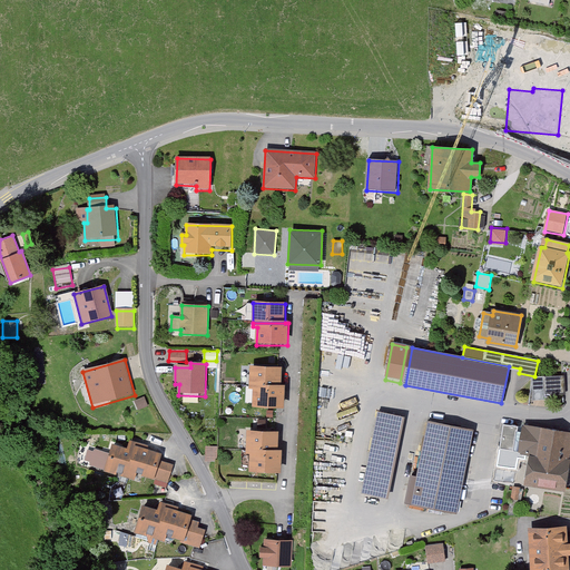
[(251,387),(282,387),(283,369),(251,367),(251,387)]
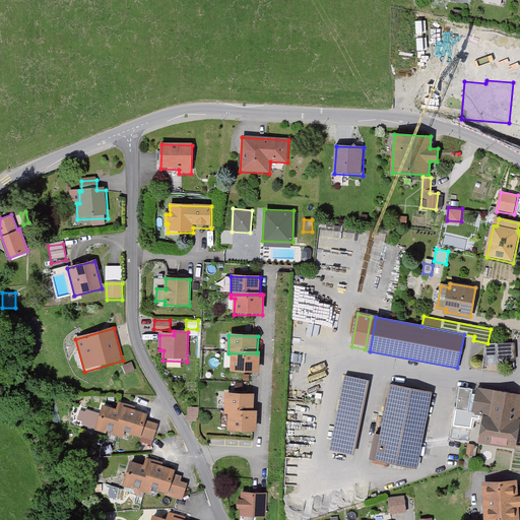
[(515,362),(515,345),(485,346),(486,369),(499,369),(499,363),(515,362)]
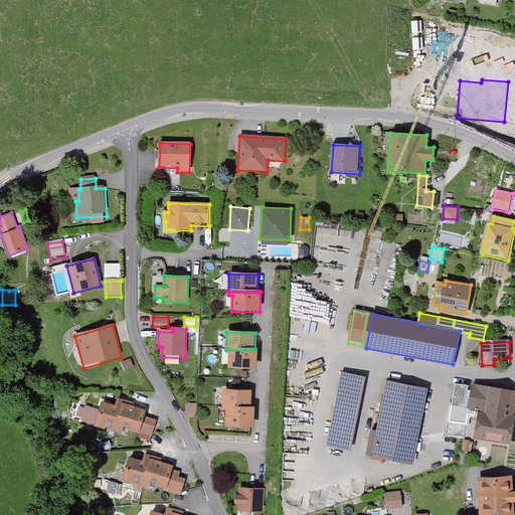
[(258,370),(258,350),(254,350),(226,350),(226,353),(229,353),(229,369),(258,370)]
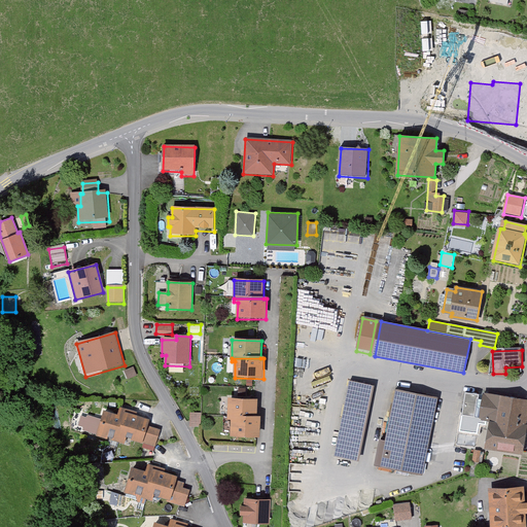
[(374,388),(349,384),(335,459),(359,464),(374,388)]
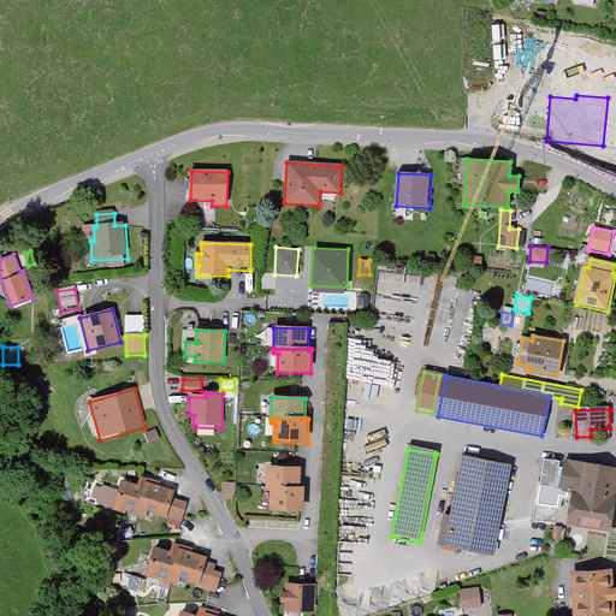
[(462,458),(446,546),(495,555),(510,467),(462,458)]
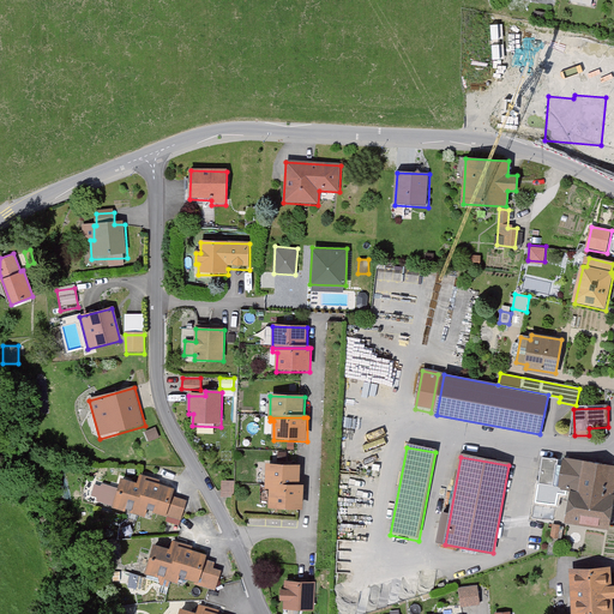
[(539,486),(554,488),(558,463),(543,459),(539,486)]
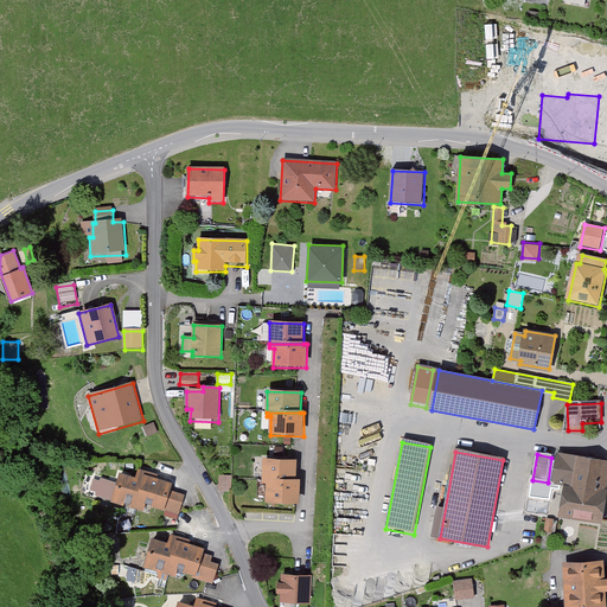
[(566,483),(561,515),(599,521),(606,464),(606,462),(557,457),(554,480),(566,483)]
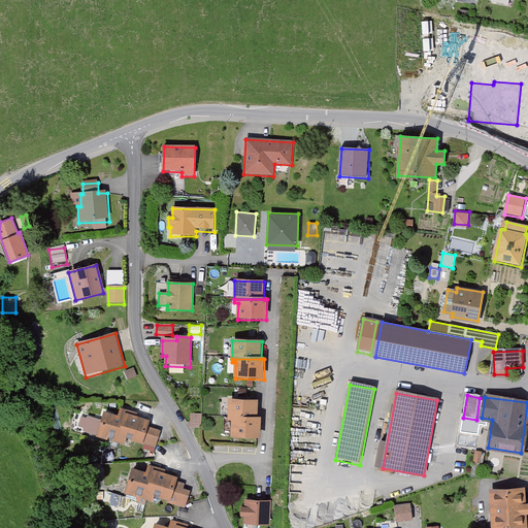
[(259,419),(259,401),(229,400),(229,419),(259,419)]
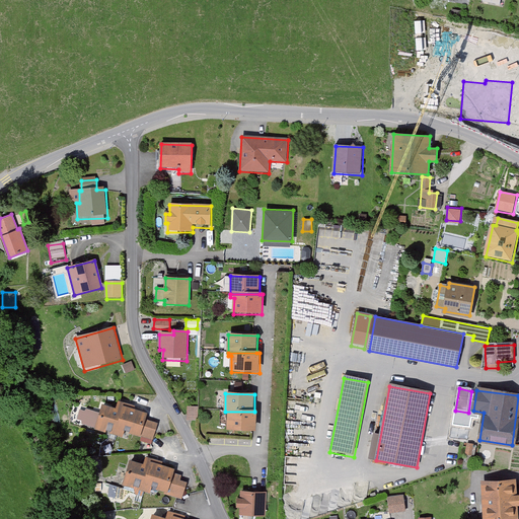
[(104,404),(95,430),(123,439),(125,432),(153,442),(158,426),(145,422),(148,416),(135,411),(136,409),(120,402),(117,410),(104,404)]
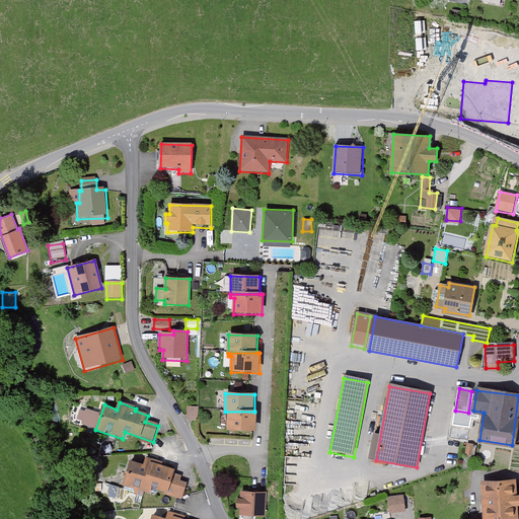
[(189,404),(187,418),(194,419),(196,405),(189,404)]
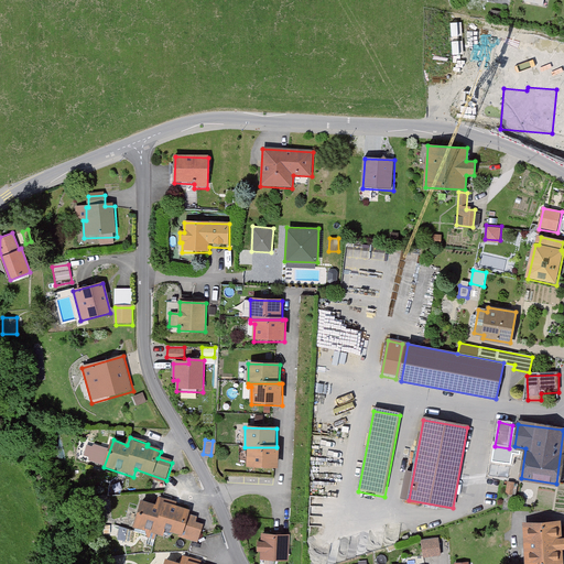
[(279,469),(279,447),(277,447),(245,447),(245,452),(248,452),(248,469),(279,469)]
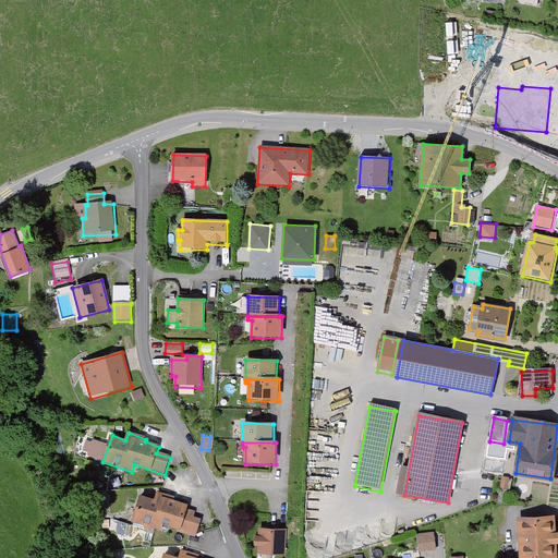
[(487,450),(477,450),(476,469),(513,470),(514,457),(487,456),(487,450)]
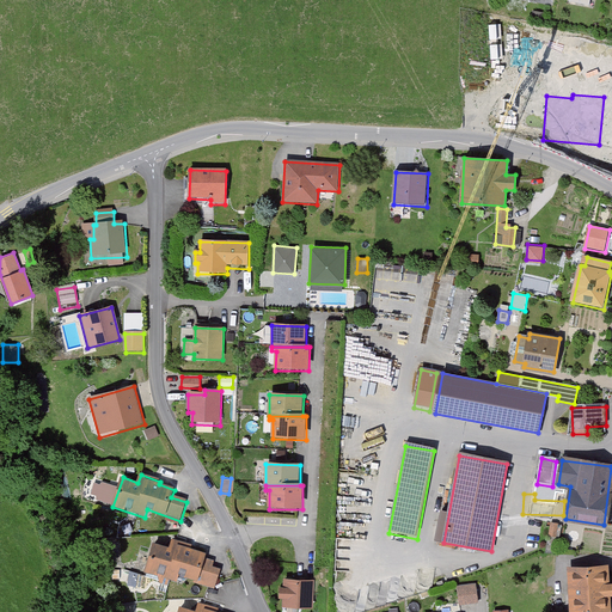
[(154,544),(144,574),(176,585),(178,576),(196,581),(195,586),(214,591),(220,570),(212,568),(213,563),(203,561),(206,556),(190,551),(191,548),(172,542),(170,549),(154,544)]
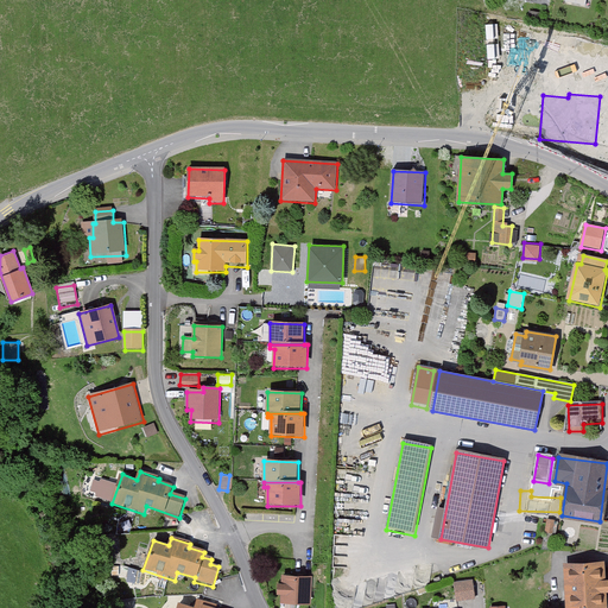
[(607,607),(605,564),(563,567),(565,607),(607,607)]
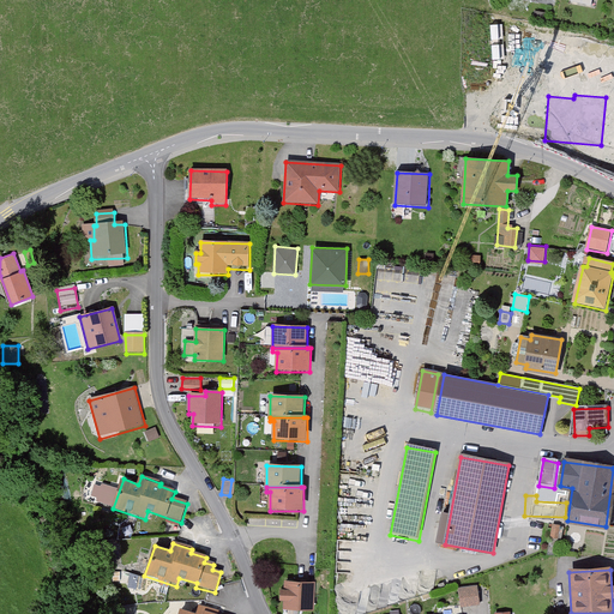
[(284,602),(284,612),(314,612),(314,584),(284,583),(284,593),(281,593),(281,602),(284,602)]
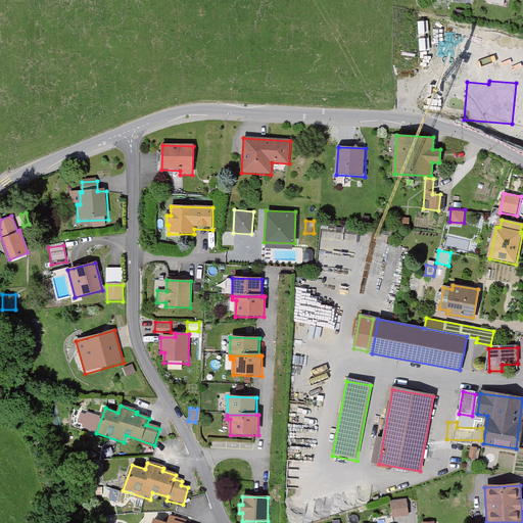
[(390,501),(392,516),(409,514),(407,498),(390,501)]
